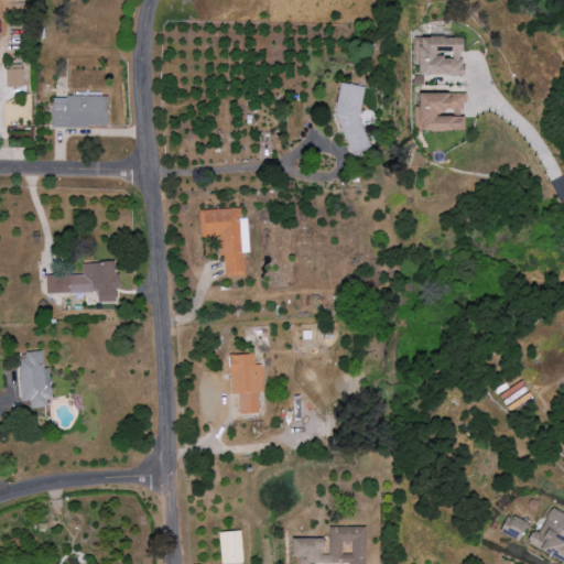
[(462,36),(415,36),(414,75),(462,75),(462,36)]
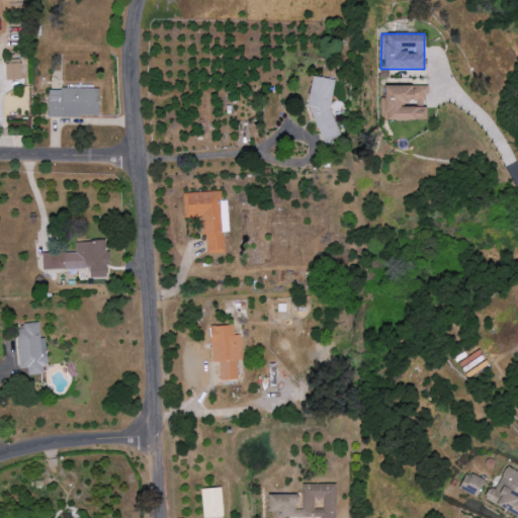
[(5,80),(21,79),(20,63),(4,63),(5,80)]
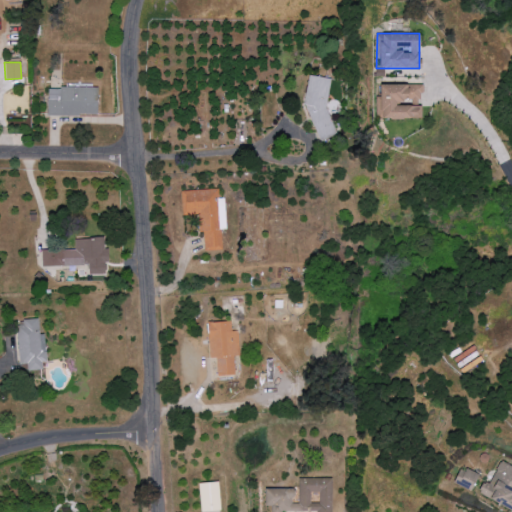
[(421,118),(421,103),(421,84),(377,84),(377,118),(421,118)]
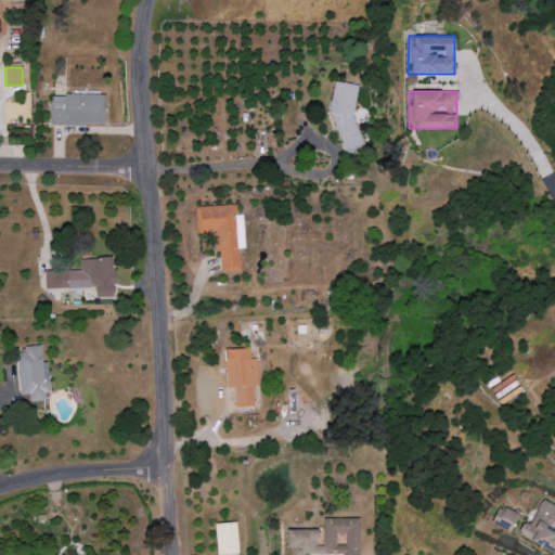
[(51,94),(50,125),(105,125),(105,94),(51,94)]
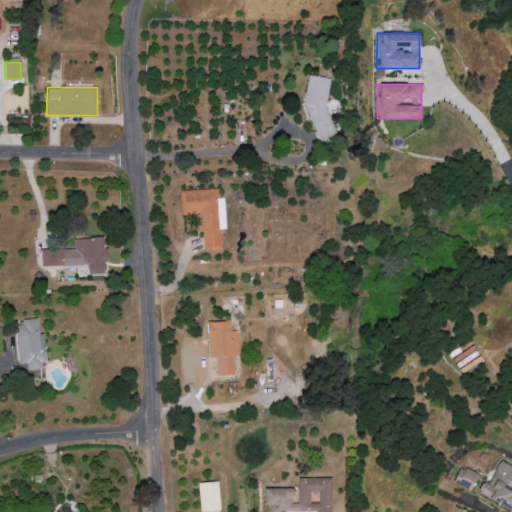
[(41,267),(87,265),(87,273),(104,272),(104,263),(106,263),(105,237),(74,238),(74,248),(41,250),(41,267)]
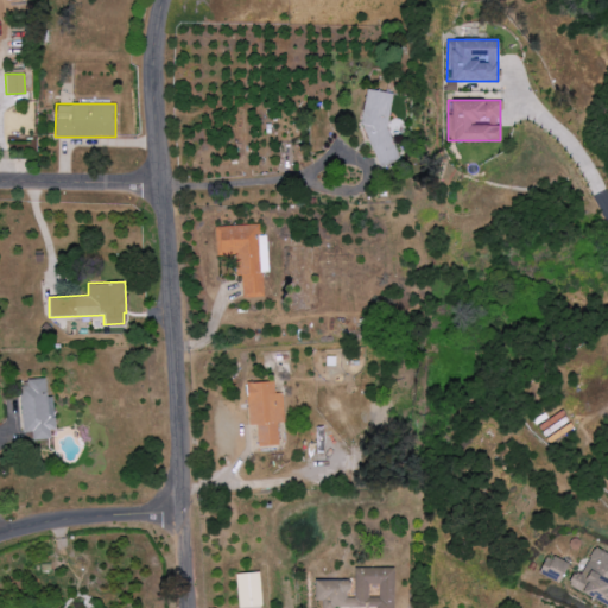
[(54,438),(52,396),(46,396),(45,380),(19,381),(21,431),(32,431),(33,439),(54,438)]
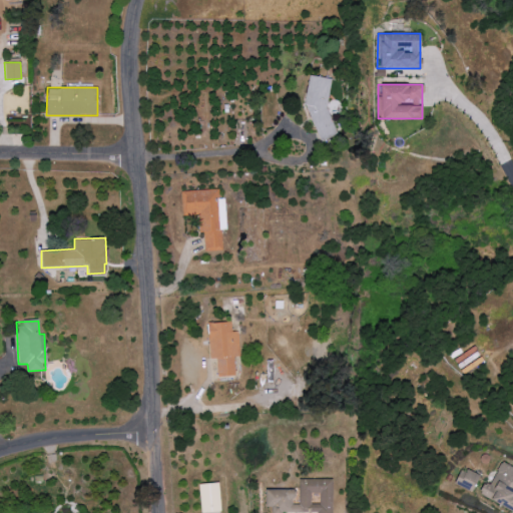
[(206,323),(207,358),(214,358),(215,376),(233,376),(232,357),(238,357),(237,331),(231,331),(230,322),(206,323)]
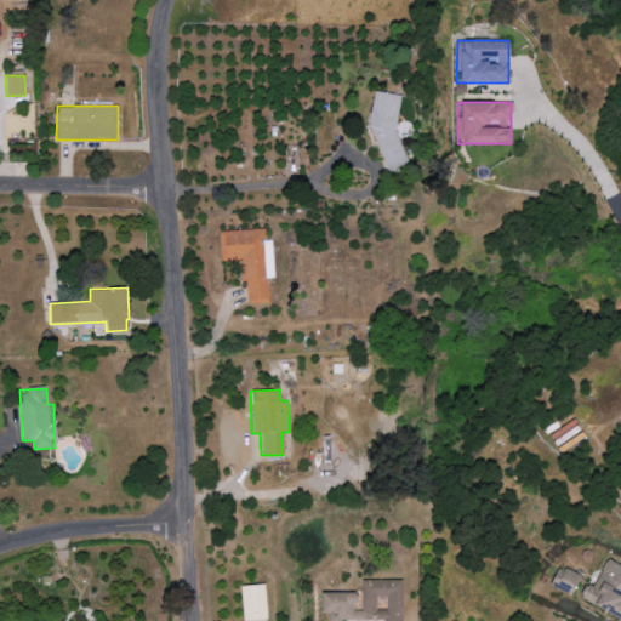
[(620,564),(604,557),(584,598),(620,616),(620,564)]
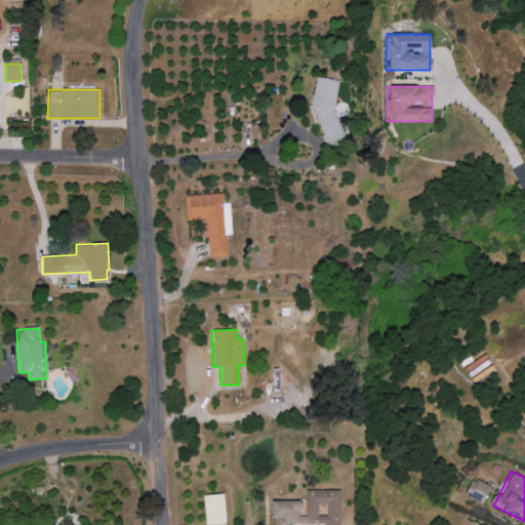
[(483,502),(490,486),(471,478),(465,495),(483,502)]
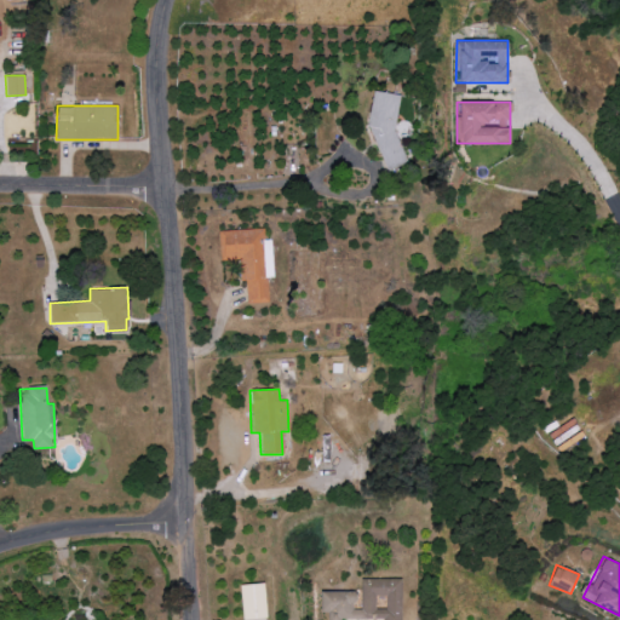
[(401,619),(402,579),(360,579),(360,608),(354,608),(354,591),(319,591),(317,612),(329,612),(329,619),(401,619)]
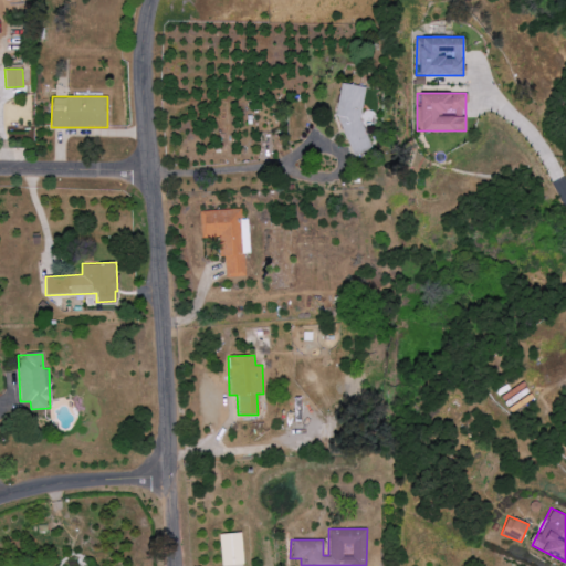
[(241,533),(220,534),(221,565),(243,564),(241,533)]
